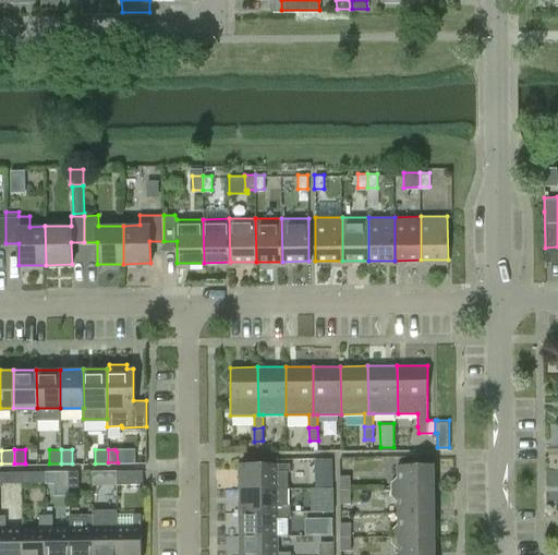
[(332,458),(318,458),(318,475),(332,475),(332,458)]
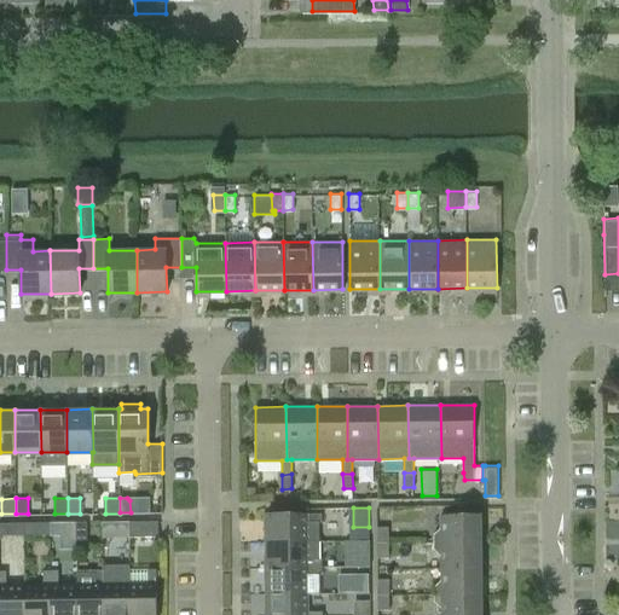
[(322,512),(266,512),(266,539),(319,539),(319,521),(322,521),(322,512)]
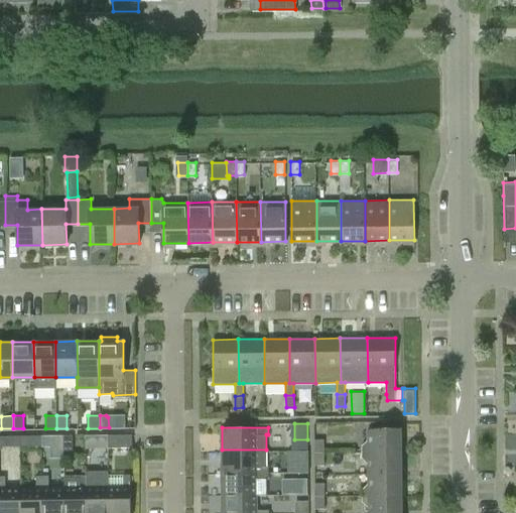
[(362,451),(401,451),(401,428),(367,428),(368,438),(362,444),(362,451)]
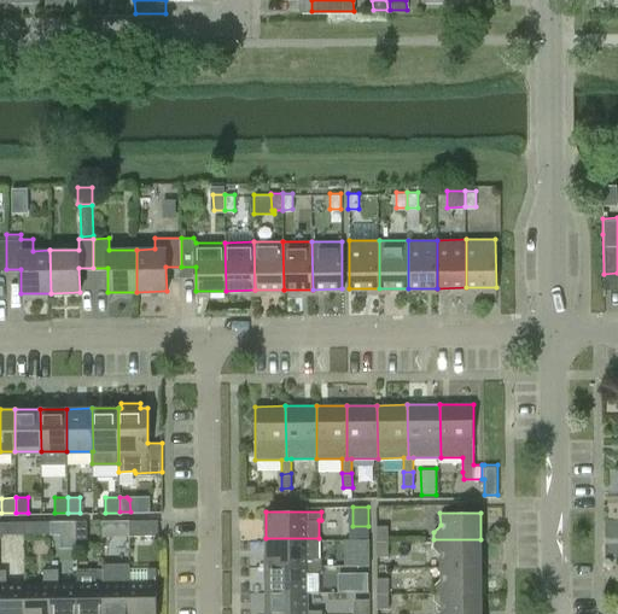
[(104,519),(104,533),(117,533),(117,519),(104,519)]
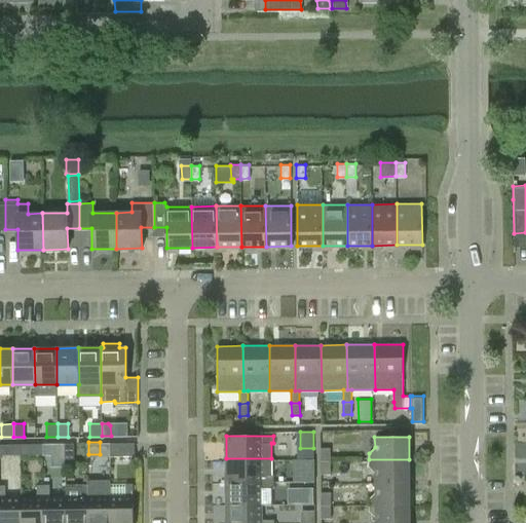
[(109,443),(110,456),(135,456),(135,442),(109,443)]
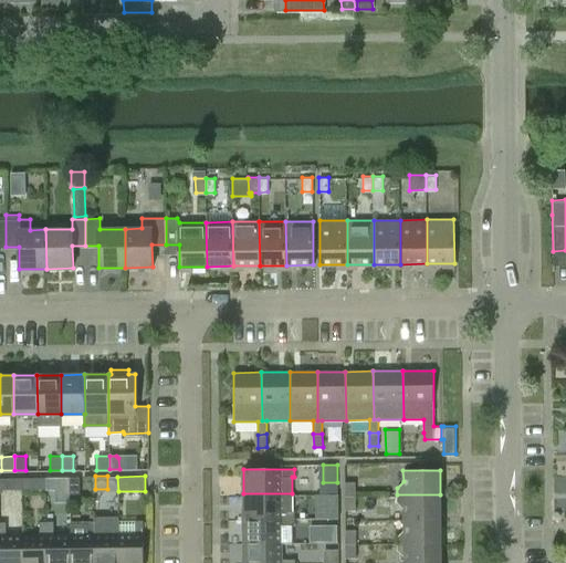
[(22,489),(22,477),(11,477),(11,489),(22,489)]
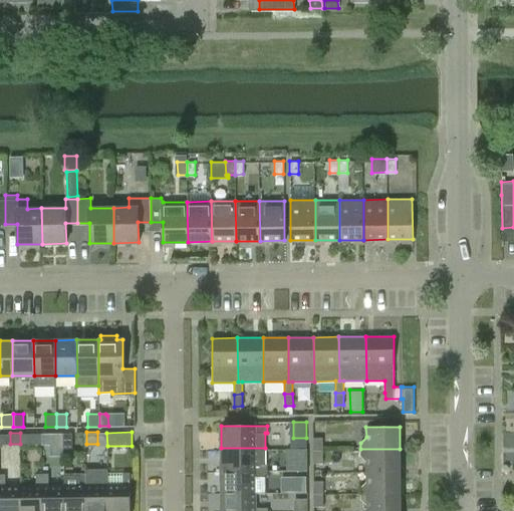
[(20,444),(41,443),(41,433),(20,433),(20,444)]
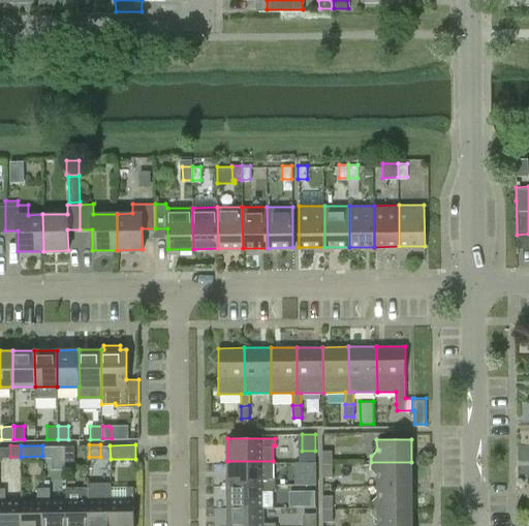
[(65,461),(74,460),(74,445),(65,445),(65,461)]
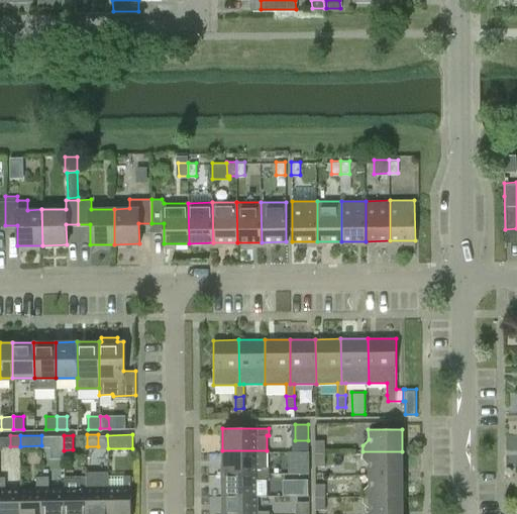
[(324,439),(315,439),(315,452),(324,452),(324,439)]
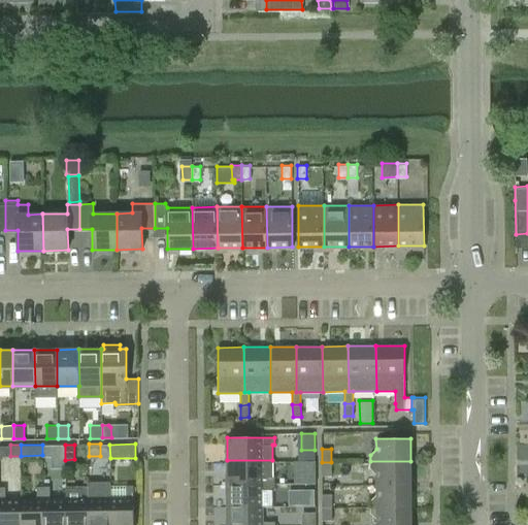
[(227,483),(274,483),(274,476),(272,476),(272,460),(227,460),(227,483)]
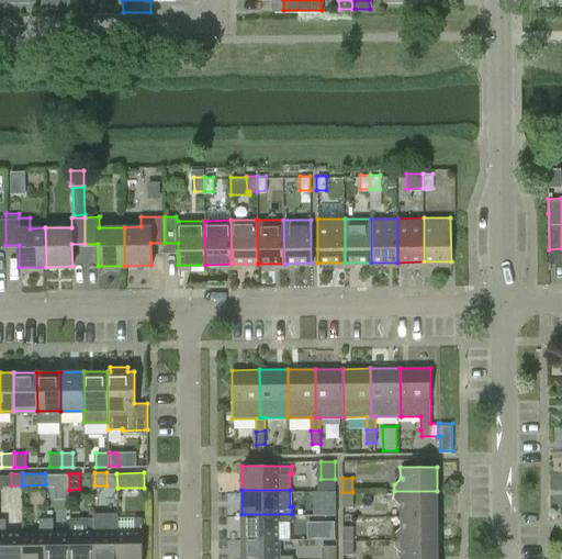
[(336,490),(325,490),(325,514),(336,514),(336,490)]
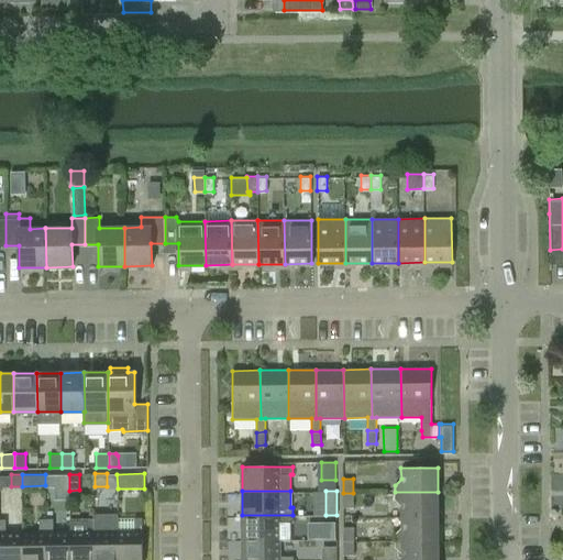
[(401,516),(438,515),(438,492),(395,492),(395,498),(401,505),(401,516)]
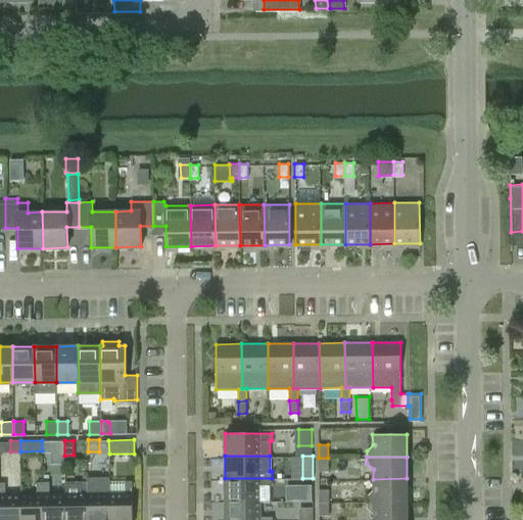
[(319,470),(328,470),(328,458),(319,458),(319,470)]
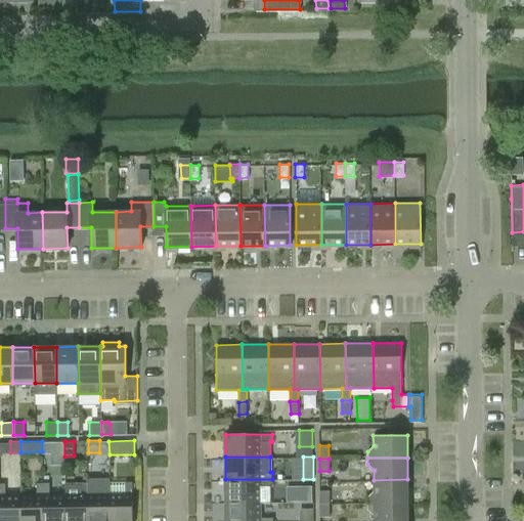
[(272,479),(225,479),(225,502),(260,501),(260,502),(271,502),(270,485),(272,485),(272,479)]
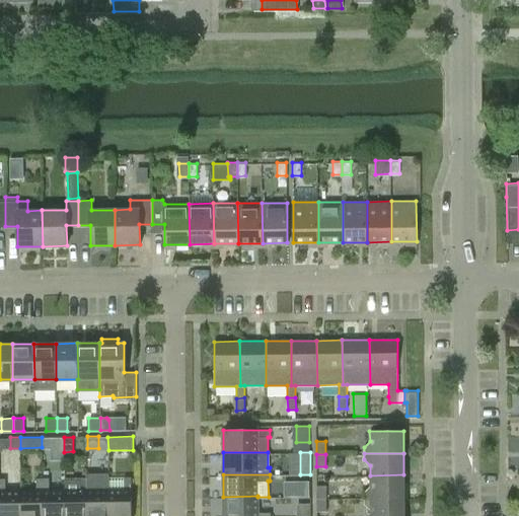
[(364,497),(403,497),(403,474),(370,475),(370,485),(364,492),(364,497)]
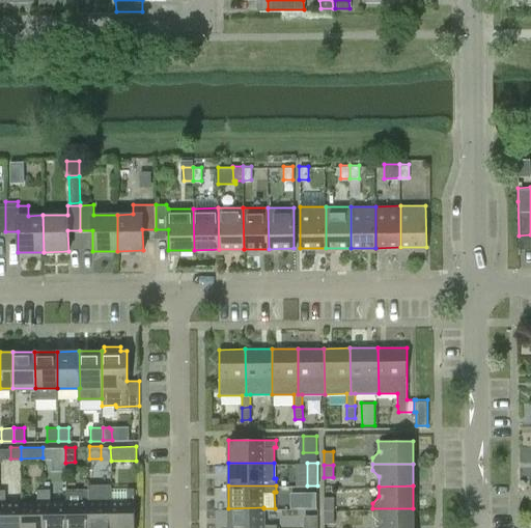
[(90,489),(90,527),(112,527),(113,500),(96,500),(96,488),(90,489)]
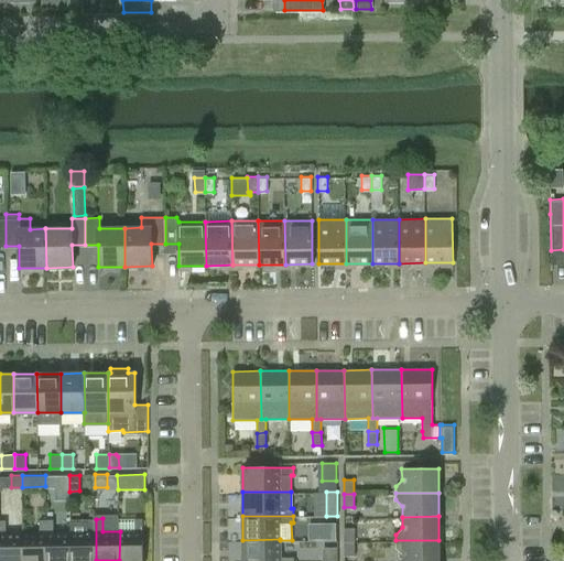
[(120,531),(119,560),(144,560),(144,518),(137,518),(137,531),(120,531)]
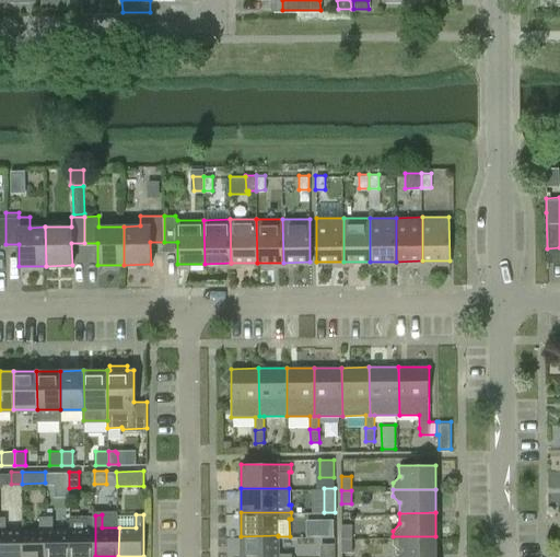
[(24,529),(24,556),(48,556),(48,515),(41,515),(42,529),(24,529)]
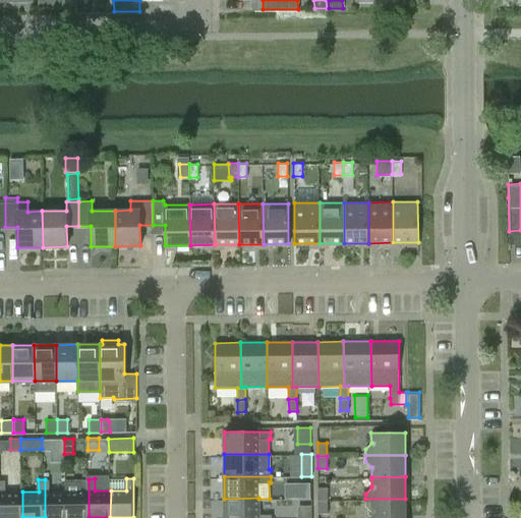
[(45,479),(45,517),(66,517),(66,479),(64,479),(65,492),(51,492),(51,479),(45,479)]
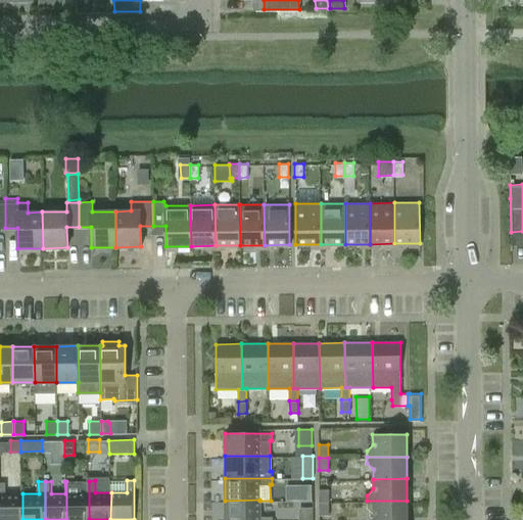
[(89,519),(89,481),(66,481),(66,519),(89,519)]
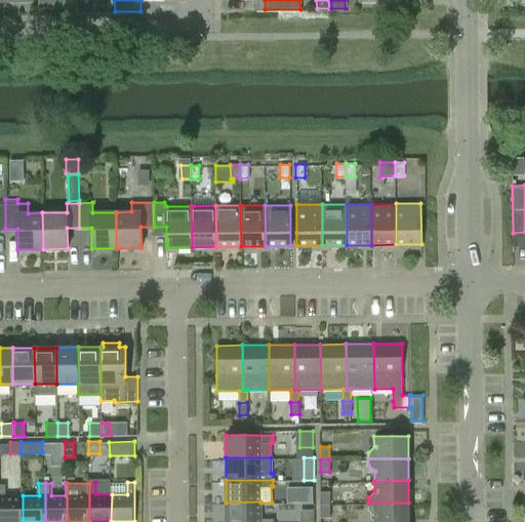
[(0,484),(0,521),(23,521),(23,495),(7,496),(7,484),(0,484)]
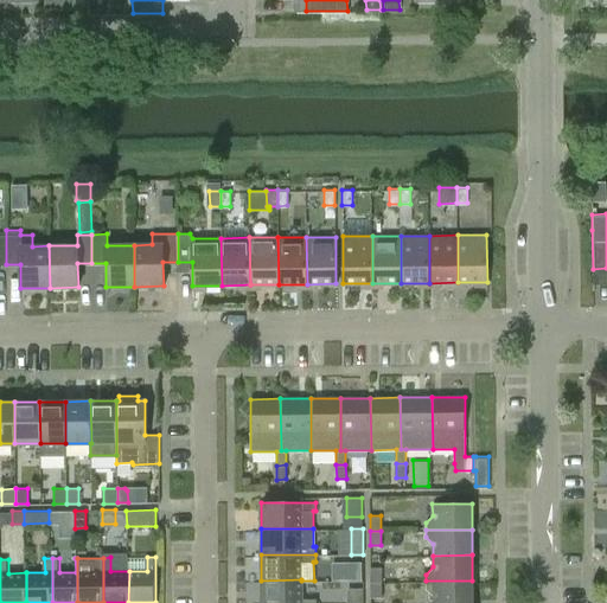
[(360,579),(360,563),(347,563),(347,579),(360,579)]
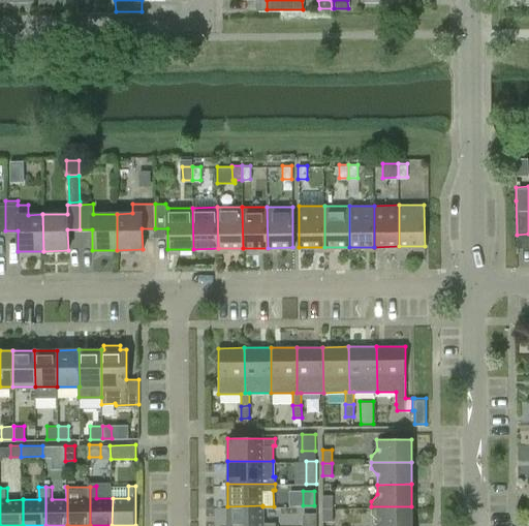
[(332,494),(322,494),(322,507),(333,507),(332,494)]
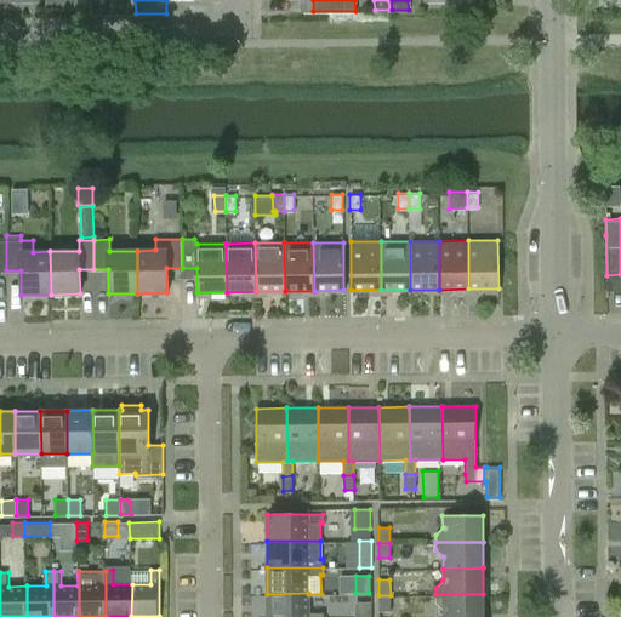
[(309,612),(308,594),(308,593),(267,594),(267,616),(323,616),(324,612),(309,612)]
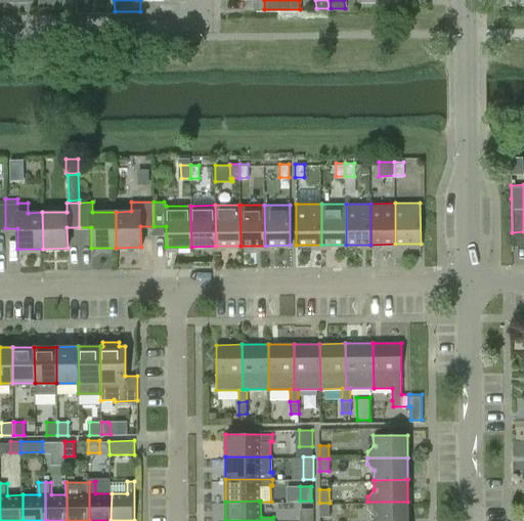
[(374,520),(407,520),(407,502),(367,502),(367,508),(374,514),(374,520)]
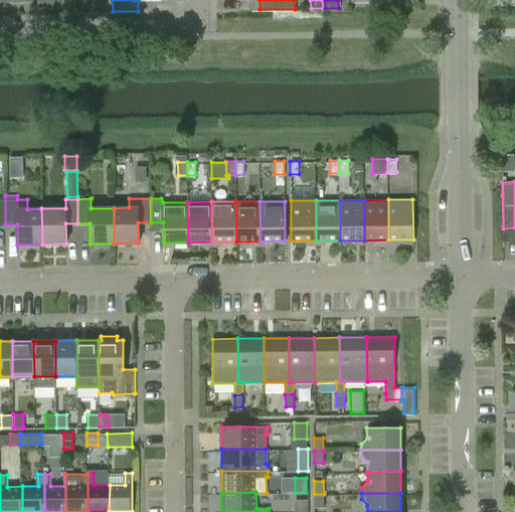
[(315,506),(324,506),(324,494),(314,494),(315,506)]
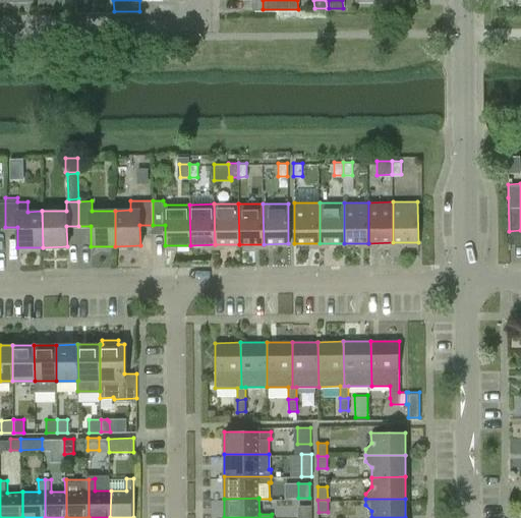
[(309,517),(310,506),(297,506),(296,517),(309,517)]
